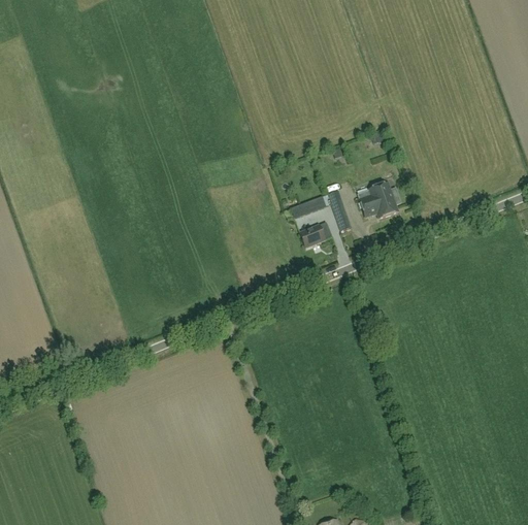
[(339,159),(345,156),(342,149),(336,151),(339,159)]
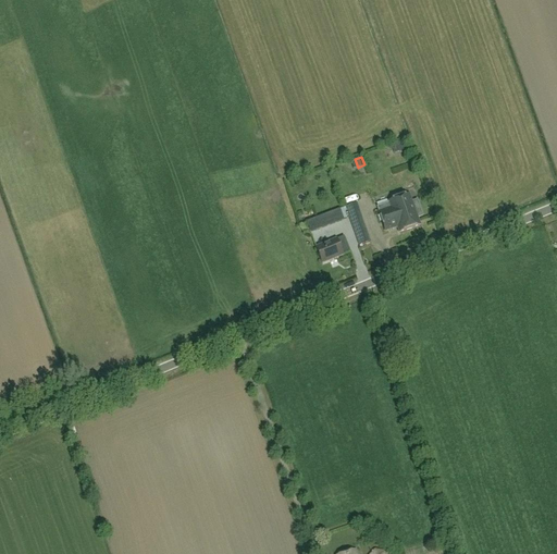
[(388,200),(376,205),(385,228),(397,223),(399,230),(420,222),(417,214),(422,213),(419,202),(413,205),(409,192),(388,199),(388,200)]
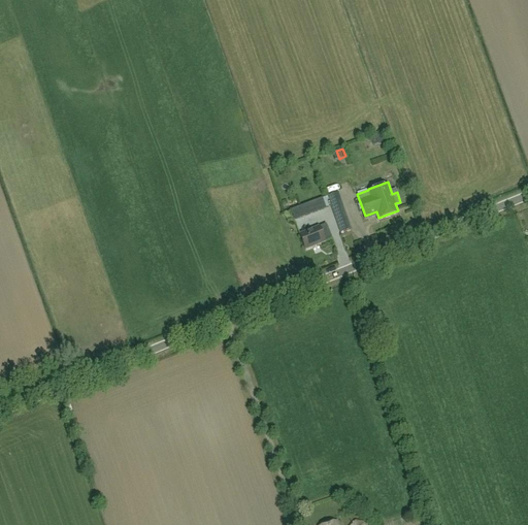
[(351,226),(337,190),(328,193),(340,230),(351,226)]
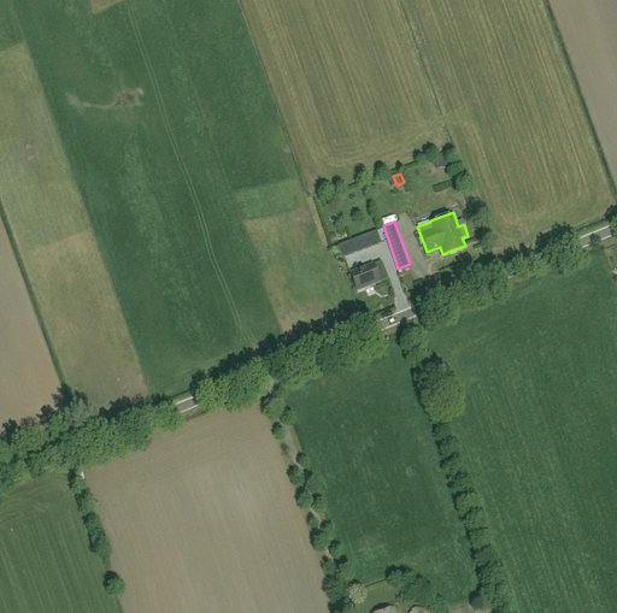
[(348,240),(352,251),(380,240),(376,229),(348,240)]
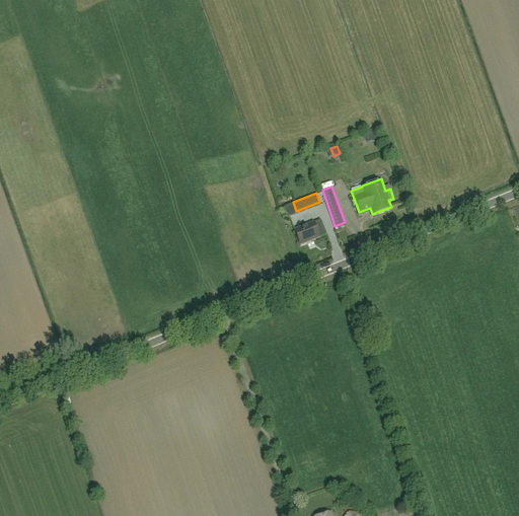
[(316,229),(313,221),(294,228),(300,243),(318,235),(318,234),(316,229)]
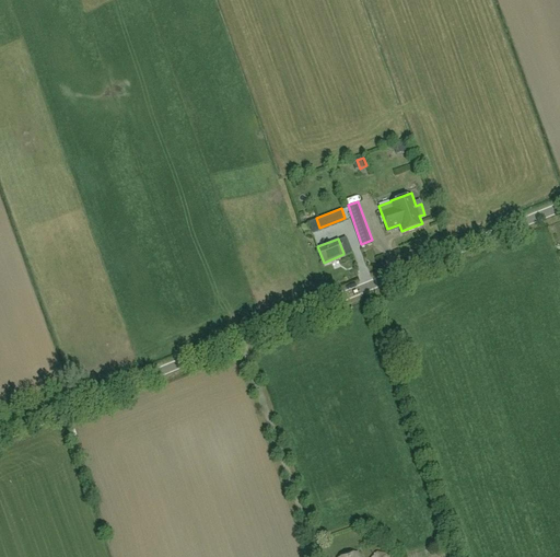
All buildings are outlined.
